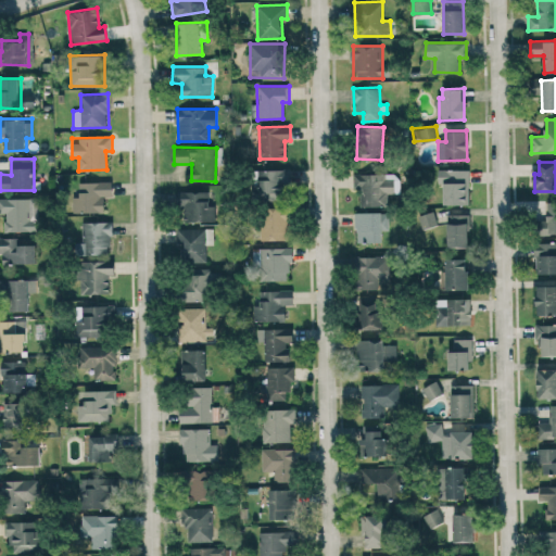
[(289,200),(289,168),(260,169),(260,201),(289,200)]
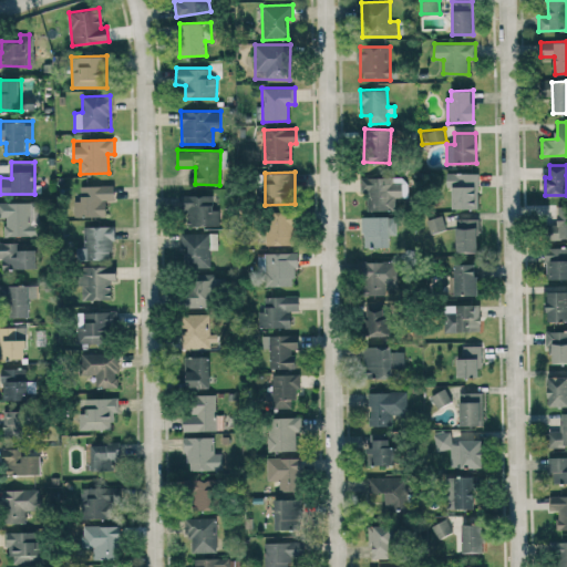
[(453,208),(478,208),(477,173),(446,173),(446,187),(452,187),(453,208)]
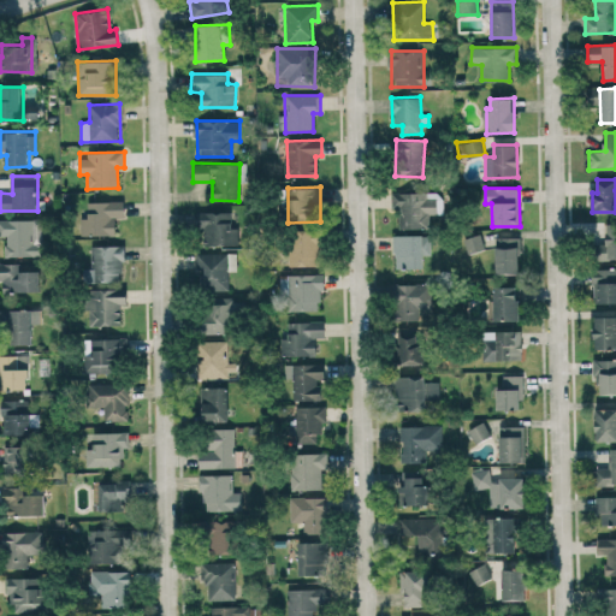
[(442,191),(391,193),(391,208),(400,208),(400,229),(430,227),(430,214),(443,214),(442,191)]
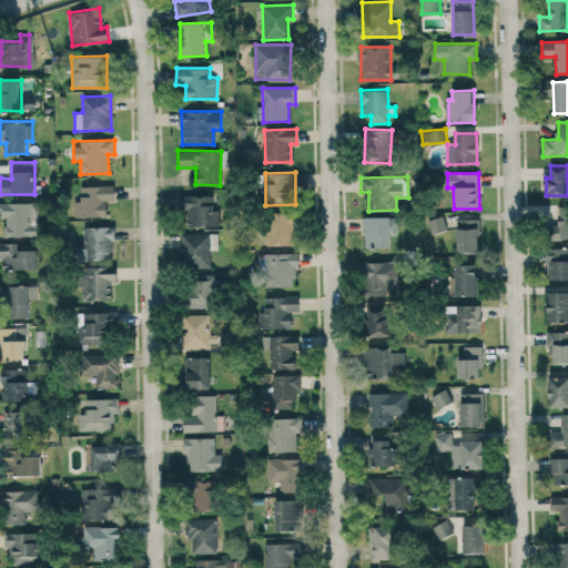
[(107,201),(114,200),(114,185),(80,185),(80,217),(107,216),(107,201)]
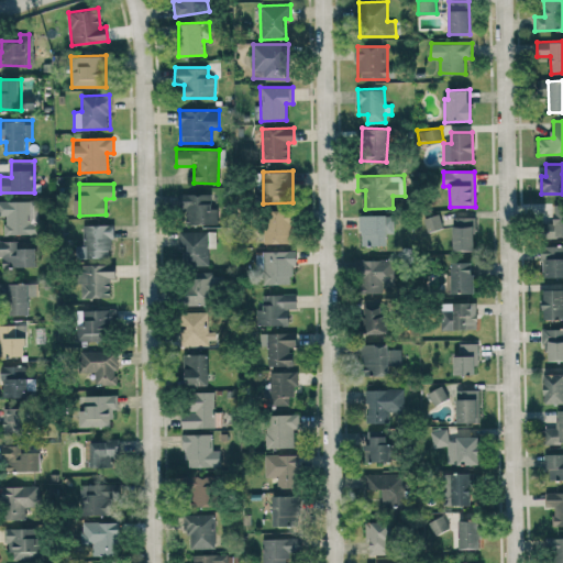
[(211,194),(183,194),(183,224),(218,223),(218,208),(211,208),(211,194)]
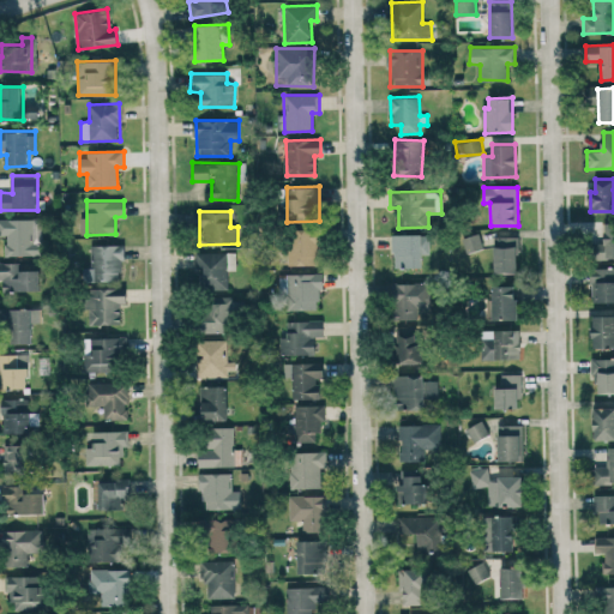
[(42,254),(41,218),(0,218),(0,234),(5,235),(5,256),(42,254)]
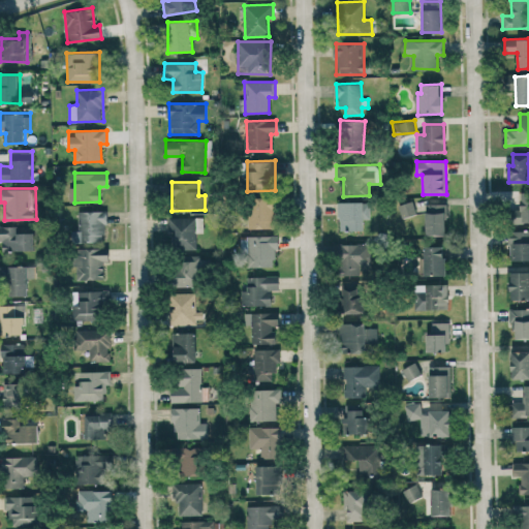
[(528,222),(528,192),(510,192),(509,222),(528,222)]
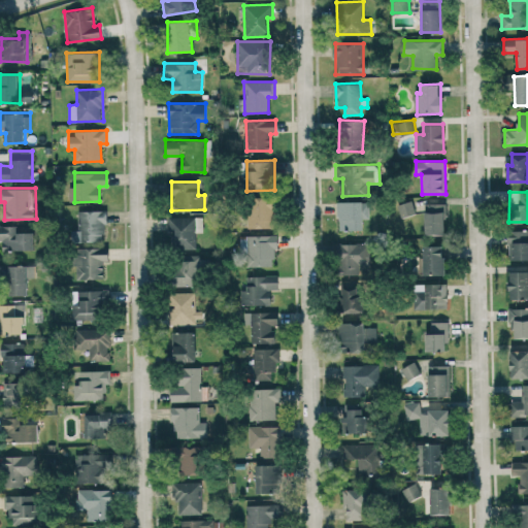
[(248,228),(273,228),(274,197),(249,197),(248,228)]
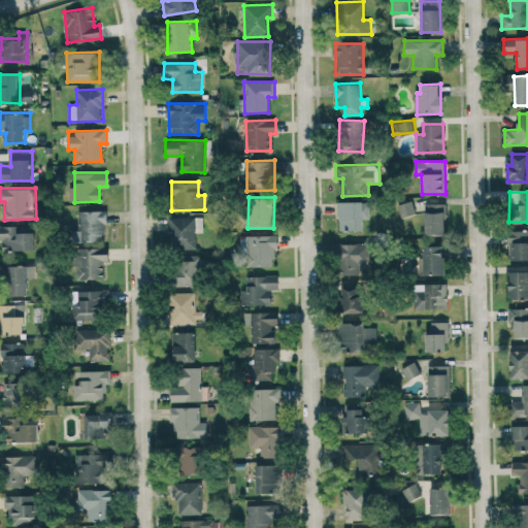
[(401,218),(416,212),(411,200),(397,205),(401,218)]
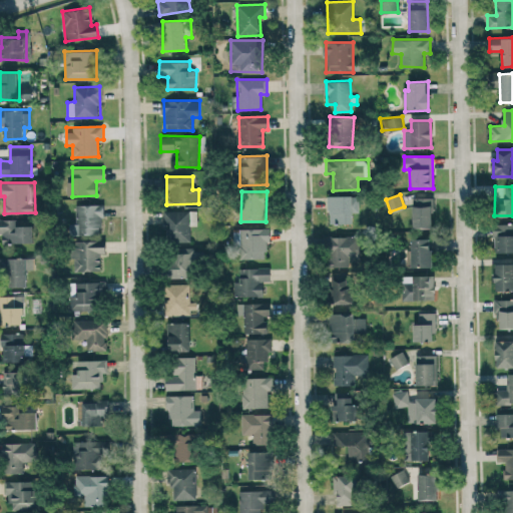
[(329,223),(353,223),(353,212),(359,212),(359,195),(328,196),(329,223)]
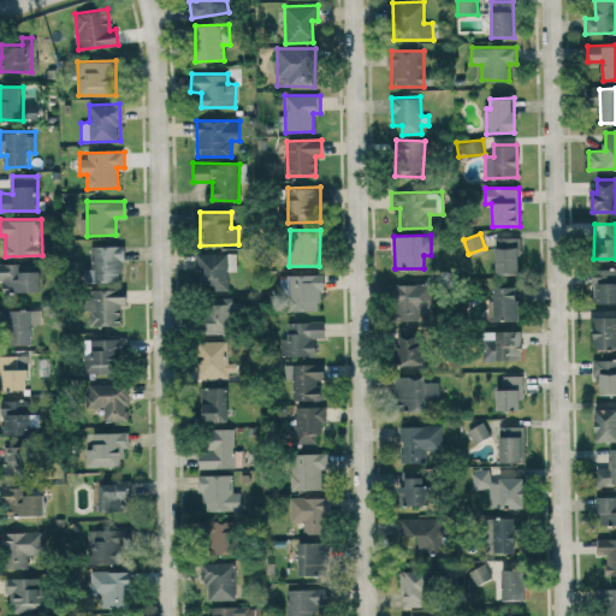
[(497,274),(519,273),(519,237),(496,237),(497,274)]
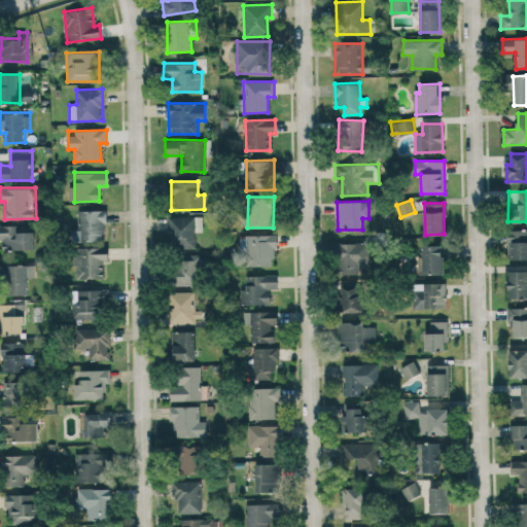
[(105,241),(105,210),(76,210),(76,241),(105,241)]
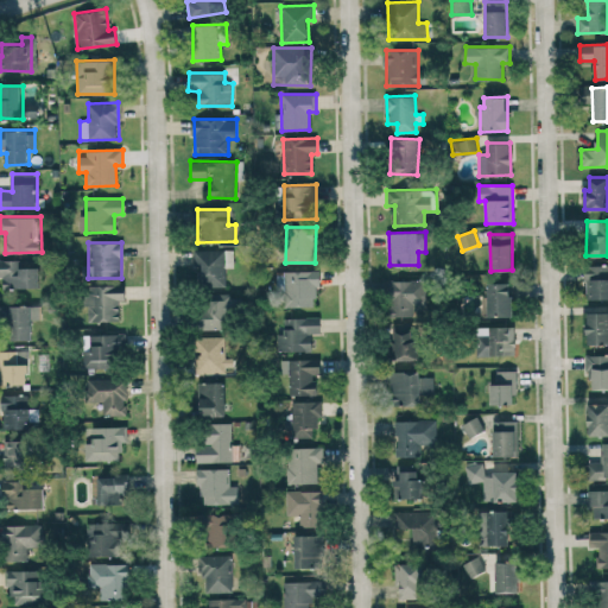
[(234,249),(195,249),(196,286),(226,286),(226,267),(234,267),(234,249)]
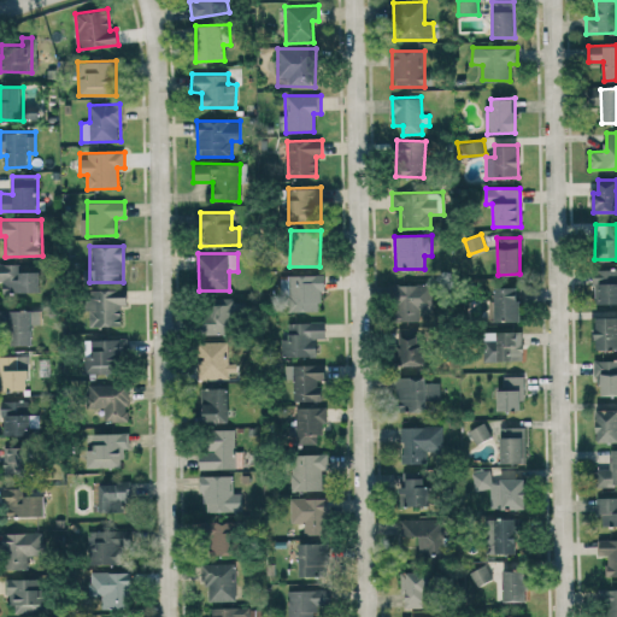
[(22,264),(0,263),(0,281),(4,282),(4,292),(40,293),(40,272),(21,271),(22,264)]
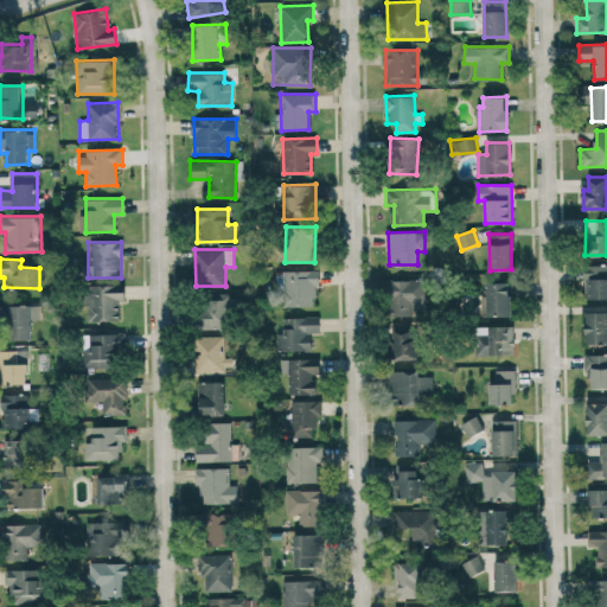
[(585,298),(606,298),(606,264),(585,264),(585,298)]
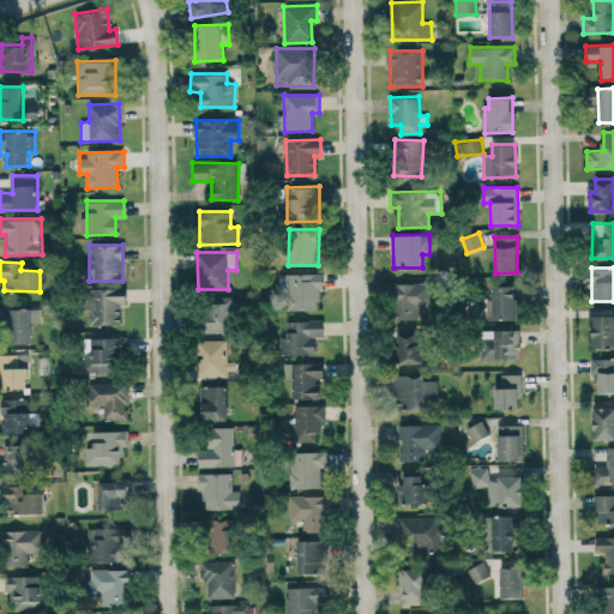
[(321,309),(320,274),(288,274),(289,309),(321,309)]
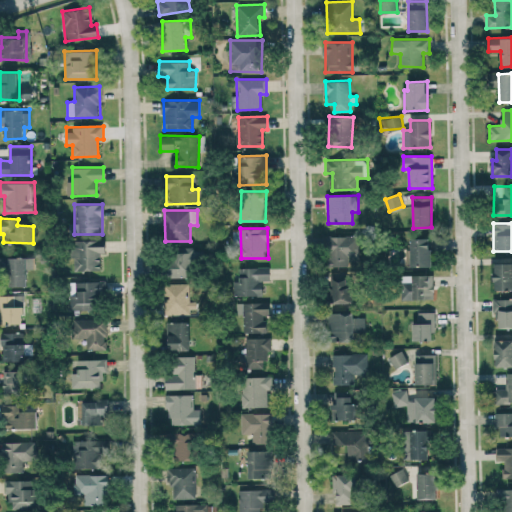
[(359,236),(329,236),(328,266),(348,266),(348,256),(359,256),(359,236)]
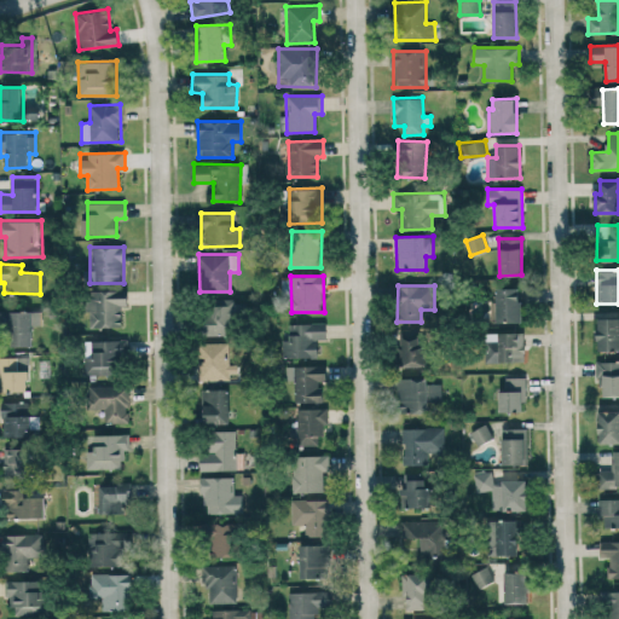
[(493,288),(492,322),(520,323),(521,288),(493,288)]
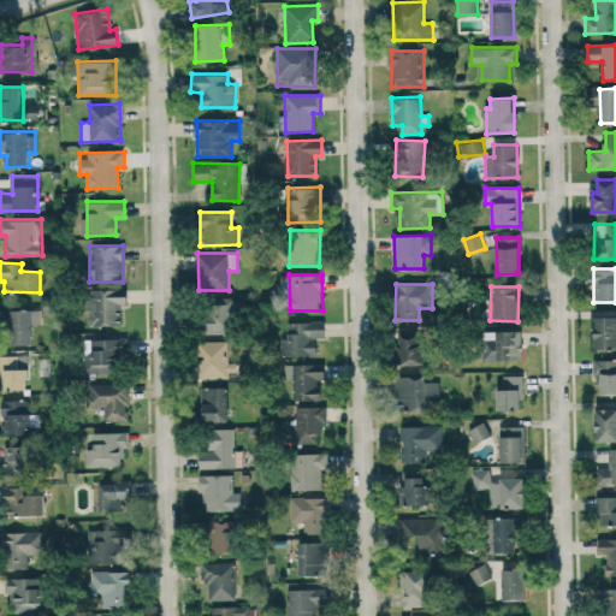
[(125,289),(89,289),(89,326),(120,325),(120,304),(125,304),(125,289)]
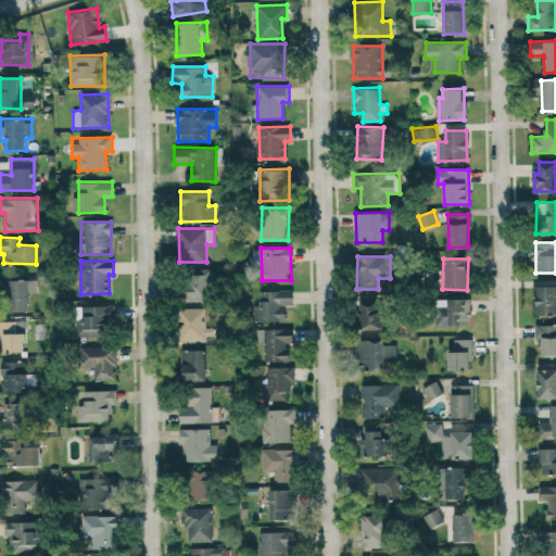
[(210,301),(210,288),(216,288),(216,269),(182,270),(184,301),(210,301)]
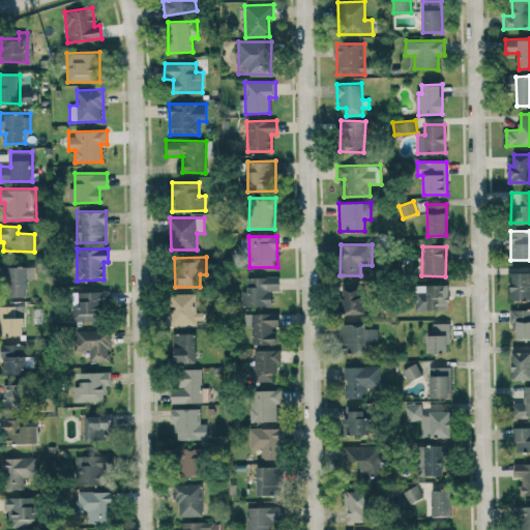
[(27,296),(28,277),(35,277),(35,266),(0,266),(0,281),(7,281),(7,296),(27,296)]
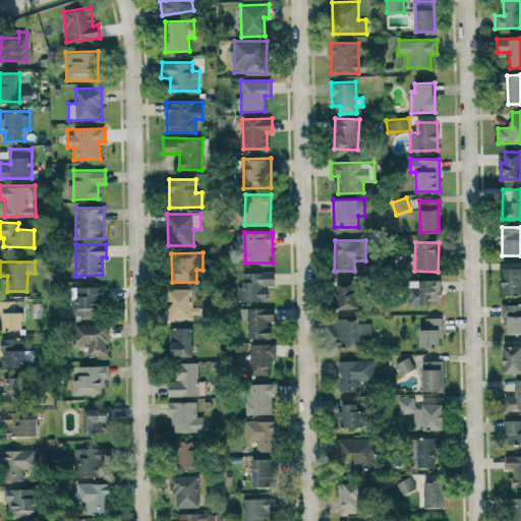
[(520,268),(503,268),(503,294),(520,294),(520,268)]
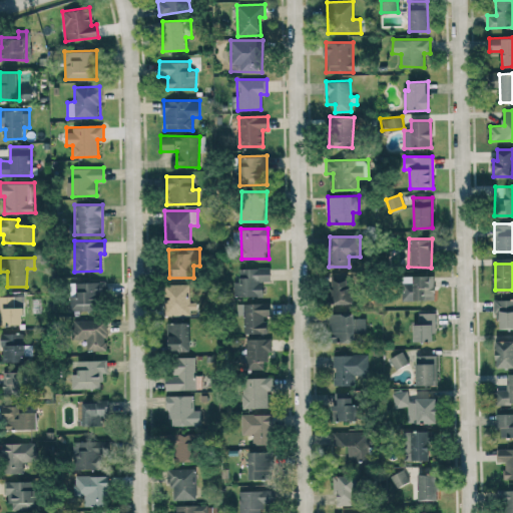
[(238,268),(239,297),(264,296),(263,281),(271,281),(270,268),(238,268)]
